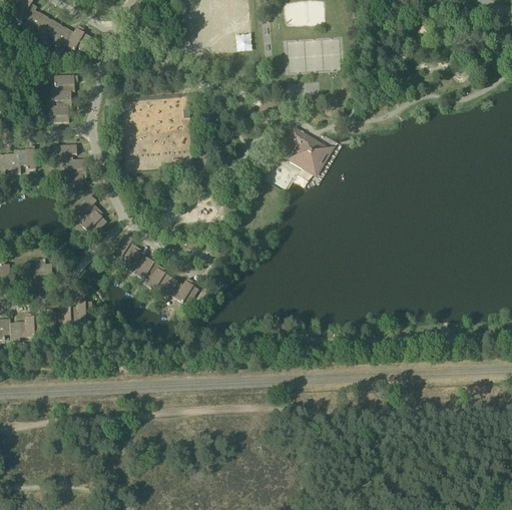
[(23,16),(28,18),(29,19),(34,10),(36,6),(31,3),(32,0),(20,0),(12,16),(20,21),(23,16)]
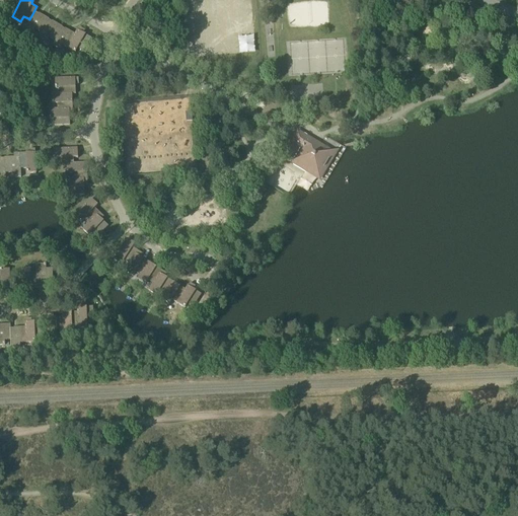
[(34,26),(40,29),(41,30),(48,17),(38,11),(38,12),(34,10),(29,19),(28,18),(24,26),(32,31),(34,26)]
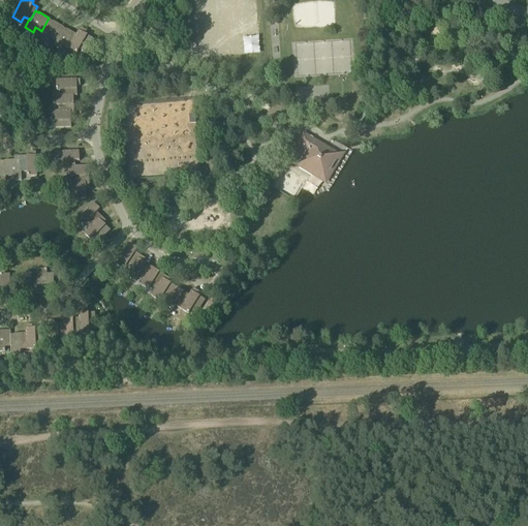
[(50,35),(54,38),(55,38),(62,26),(62,25),(52,19),(52,20),(49,18),(41,31),(40,30),(38,35),(47,39),(50,35)]
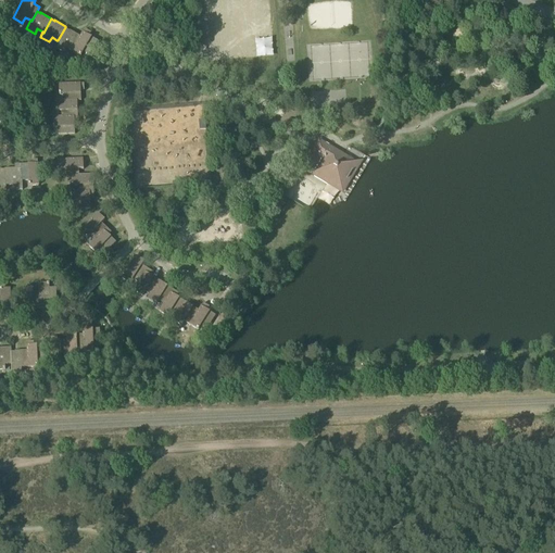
[(84,26),(79,34),(71,49),(79,54),(83,49),(88,53),(97,39),(88,34),(90,29),(84,26)]
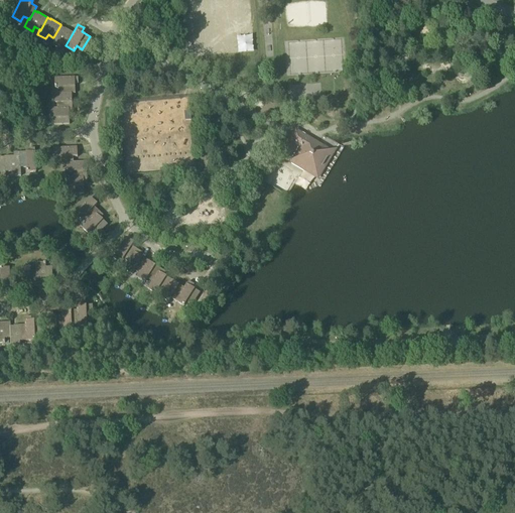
[(53,37),(52,37),(50,41),(58,46),(61,42),(66,45),(74,31),(63,26),(60,25),(53,37)]
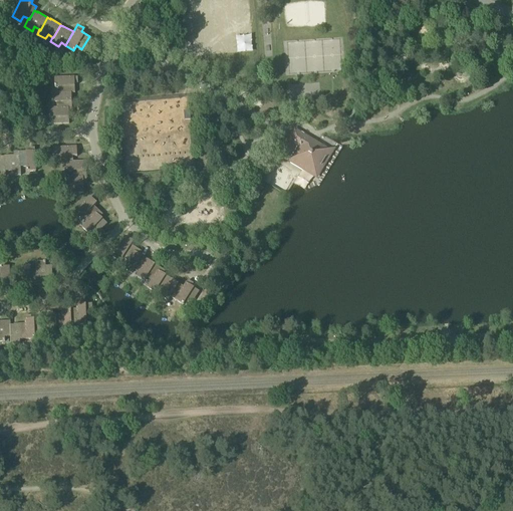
[(58,91),(69,90),(74,90),(73,81),(77,80),(76,74),(53,76),(53,85),(58,85),(58,89),(58,91)]
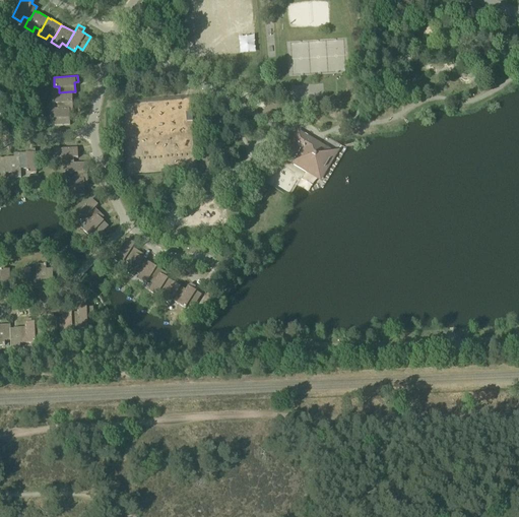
[(56,102),(56,106),(71,105),(70,91),(59,92),(59,90),(51,91),(51,102),(56,102)]
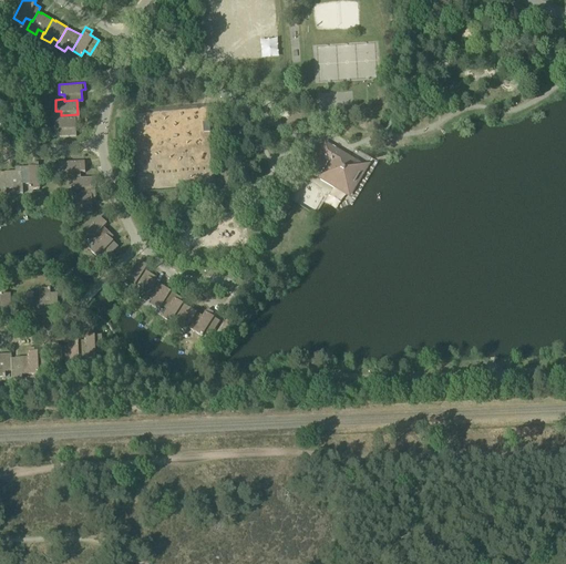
[(78,114),(61,115),(52,116),(53,127),(58,127),(59,134),(75,133),(74,123),(79,123),(78,114)]
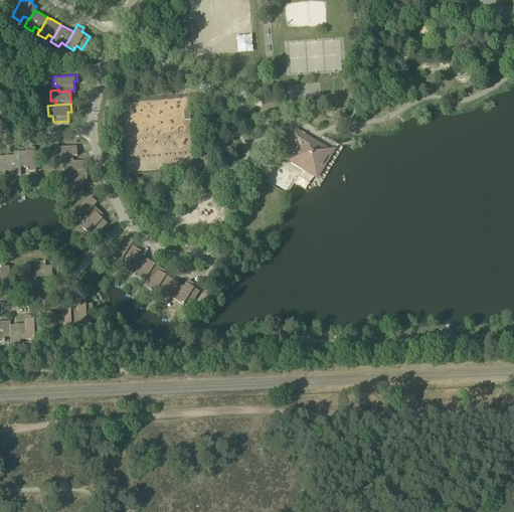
[(287,139),(291,142),(282,156),(287,159),(317,177),(333,150),(294,126),(287,139)]
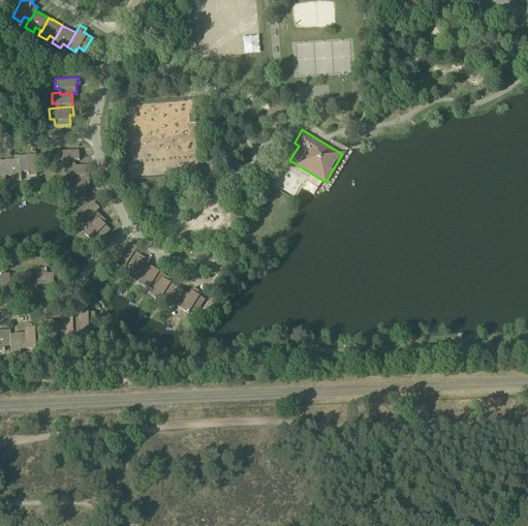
[(28,153),(19,153),(20,169),(26,168),(27,175),(36,174),(34,149),(28,150),(28,153)]
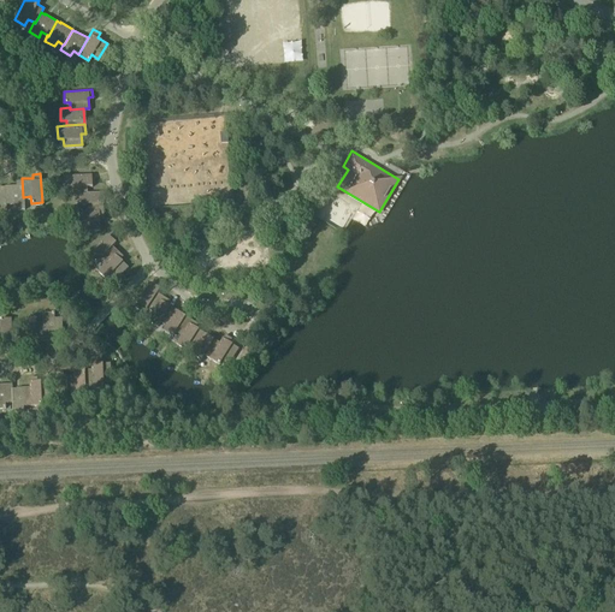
[(78,192),(86,191),(86,185),(92,184),(90,173),(61,176),(61,186),(67,186),(67,194),(78,192)]
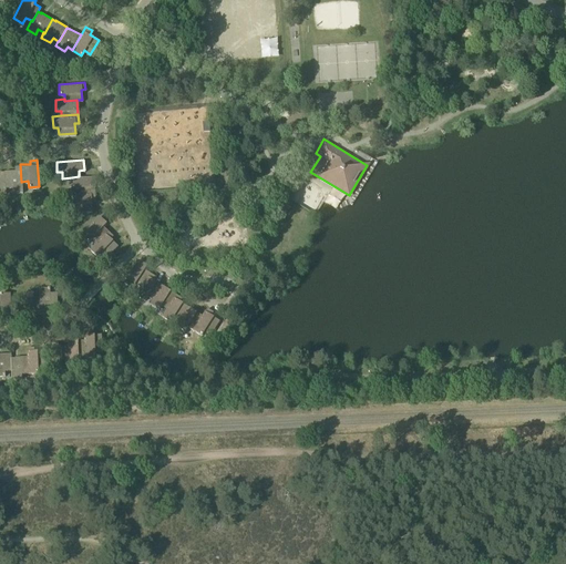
[(22,192),(21,182),(20,164),(14,165),(14,170),(8,170),(4,171),(4,186),(11,186),(12,192),(22,192)]
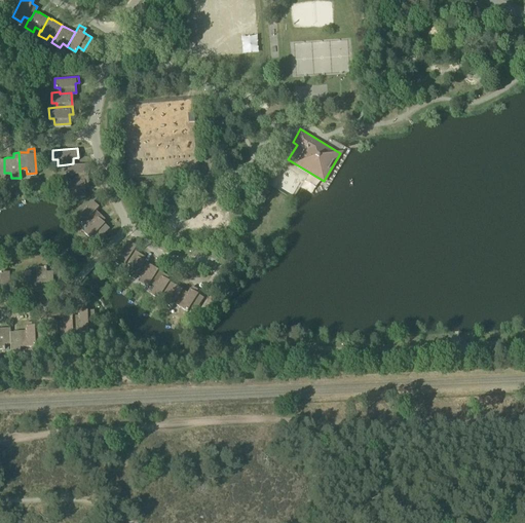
[(73,174),(73,179),(88,178),(87,162),(73,163),(67,164),(67,174),(73,174)]
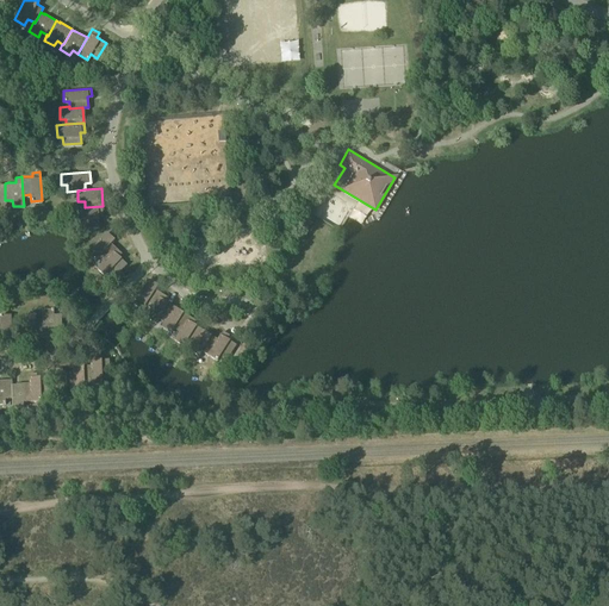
[(103,206),(85,207),(74,208),(74,219),(80,219),(80,226),(99,225),(98,211),(103,211),(103,206)]
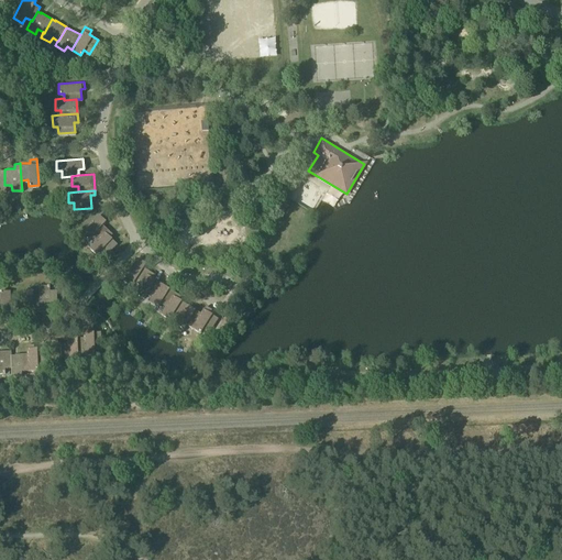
[(95,240),(106,228),(102,223),(106,220),(97,212),(79,232),(87,239),(90,235),(95,240)]
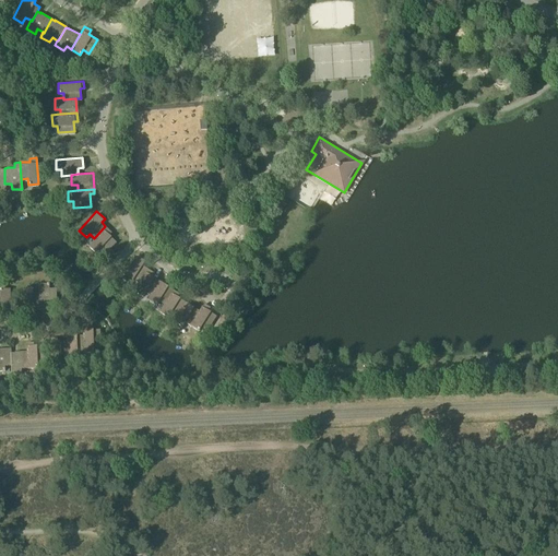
[(105,226),(94,238),(87,245),(96,252),(99,248),(104,252),(116,240),(108,234),(111,231),(105,226)]
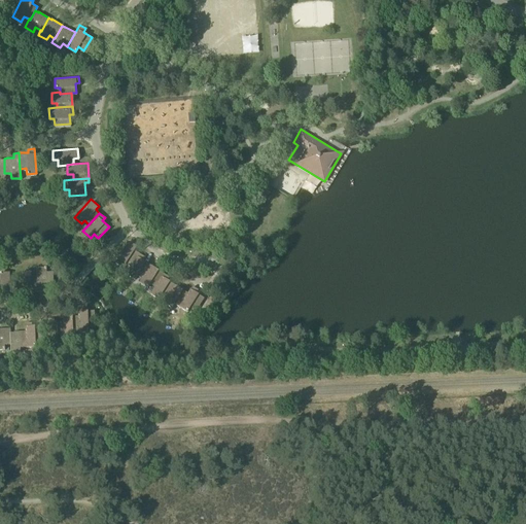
[(130,265),(138,251),(134,249),(136,245),(128,240),(114,262),(123,267),(126,262),(130,265)]
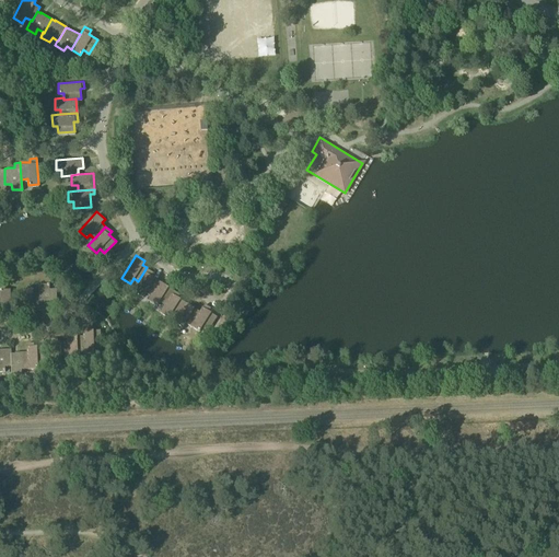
[(147,267),(138,281),(134,290),(142,296),(146,291),(150,293),(159,279),(151,275),(153,271),(147,267)]
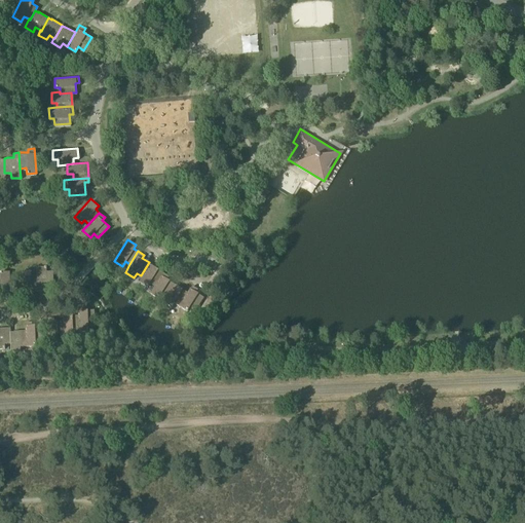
[(149,282),(154,285),(162,271),(149,262),(141,275),(138,279),(147,285),(149,282)]
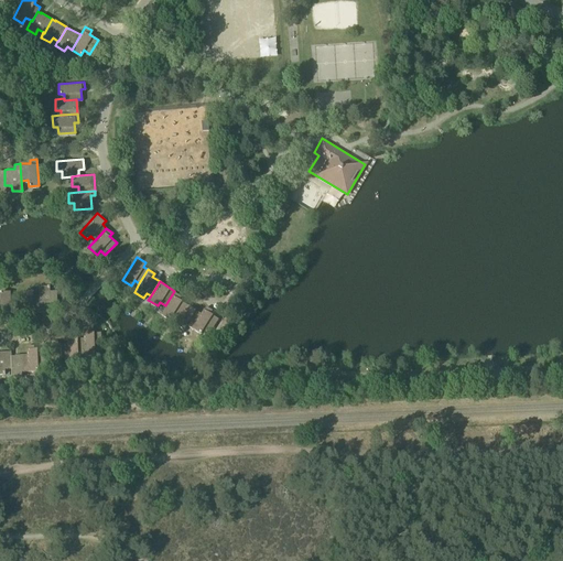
[(39,284),(39,294),(40,311),(46,310),(46,306),(56,306),(55,289),(49,290),(49,284),(39,284)]
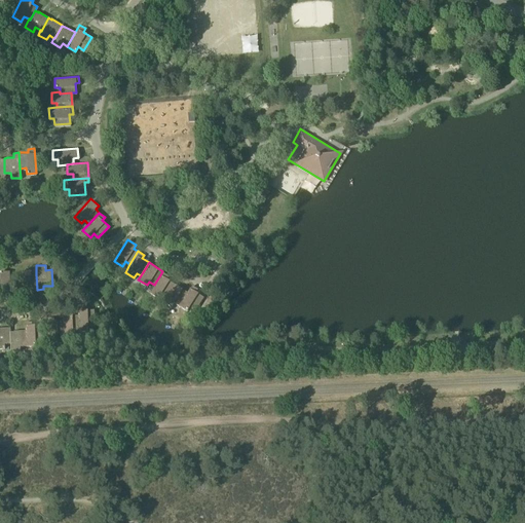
[(37,290),(36,274),(30,275),(30,269),(20,269),(21,295),(31,294),(31,290),(37,290)]
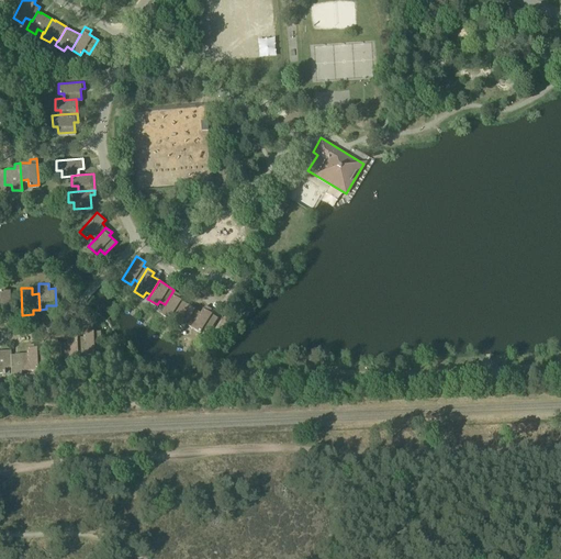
[(0,312),(0,315),(10,315),(9,289),(0,289),(0,312)]
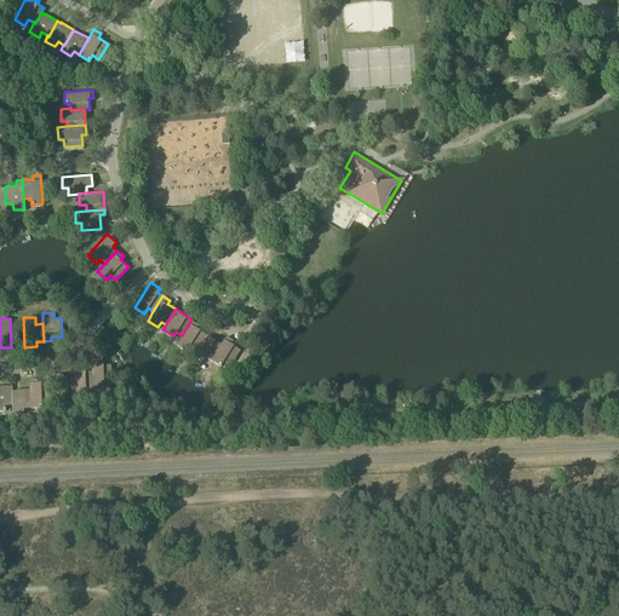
[(189,345),(194,349),(205,333),(196,327),(199,323),(191,320),(182,335),(176,344),(185,350),(189,345)]
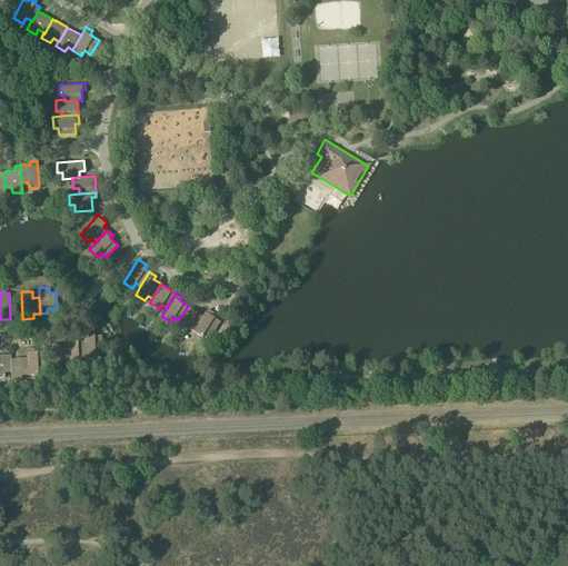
[(188,306),(178,320),(176,325),(185,330),(188,326),(193,329),(202,315),(188,306)]
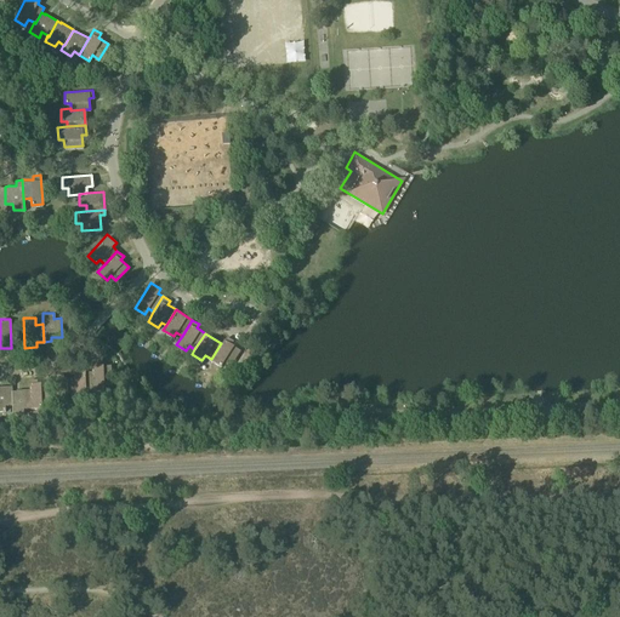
[(226,335),(221,343),(211,359),(221,365),(223,360),(229,365),(240,349),(231,343),(232,340),(226,335)]
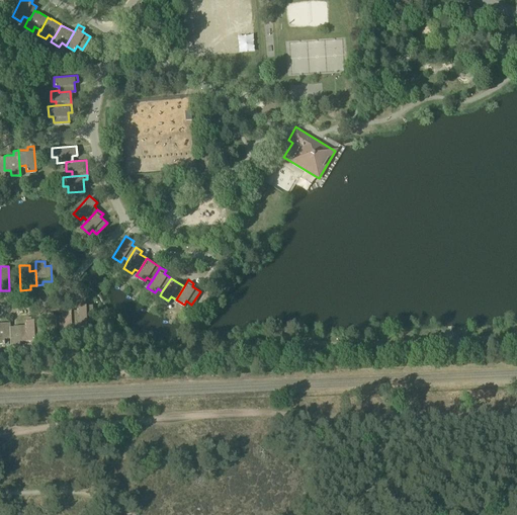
[(76,301),(76,309),(76,325),(86,324),(86,319),(92,319),(92,304),(82,304),(82,301),(76,301)]
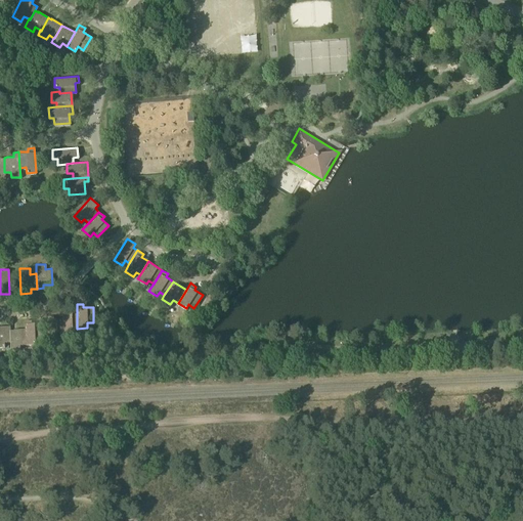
[(61,313),(61,318),(61,334),(72,334),(72,329),(77,329),(77,312),(61,313)]
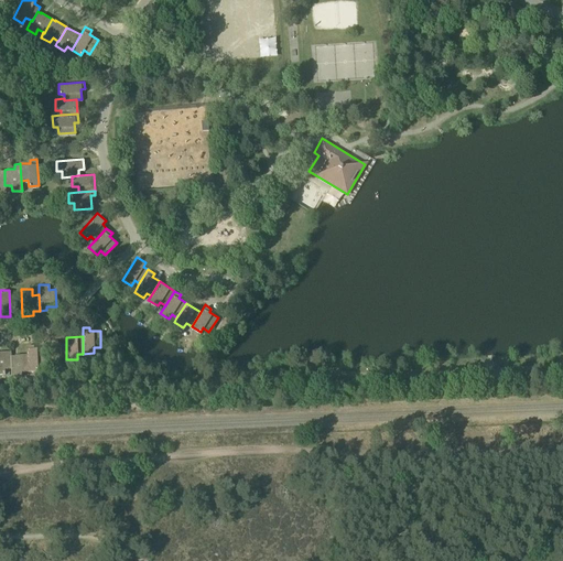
[(26,353),(28,369),(38,369),(36,364),(43,363),(42,347),(33,347),(33,343),(25,344),(26,353)]
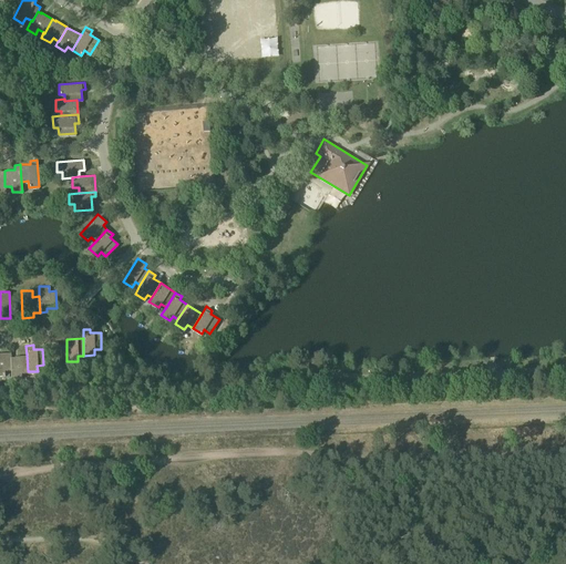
[(67,361),(67,345),(50,345),(51,367),(61,367),(61,361),(67,361)]
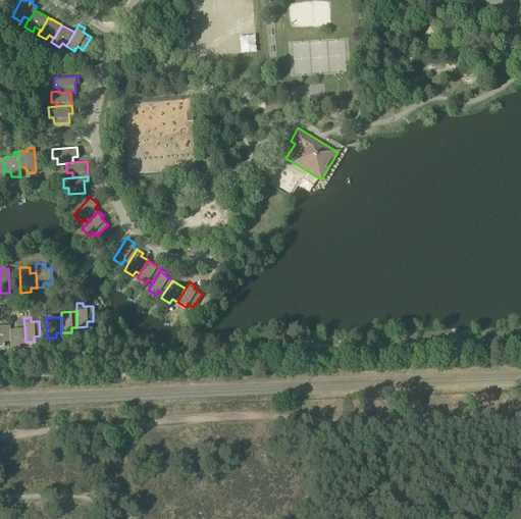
[(0,344),(4,344),(4,339),(8,339),(10,339),(9,327),(9,323),(0,323),(0,344)]
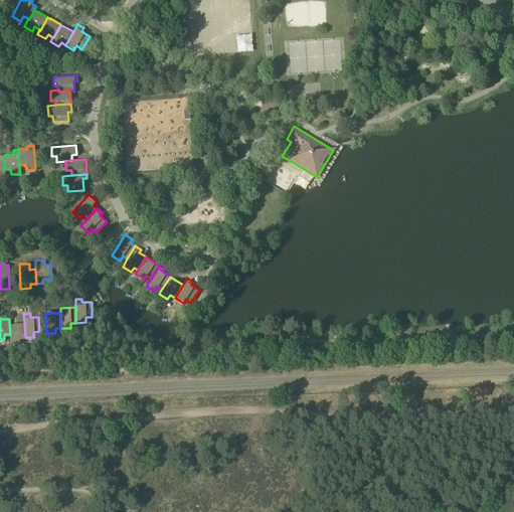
[(13,323),(9,323),(10,334),(8,334),(9,343),(17,342),(17,338),(25,337),(24,322),(13,323)]
